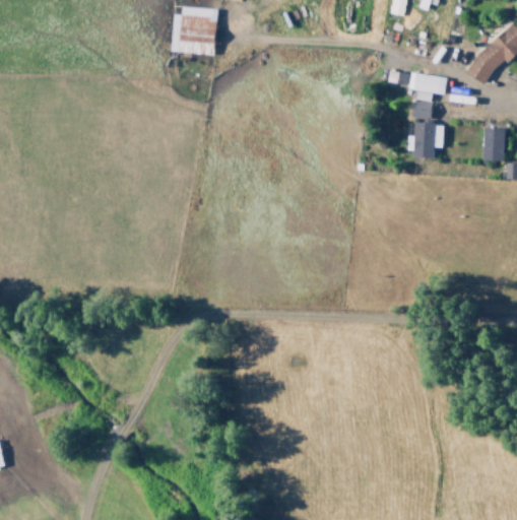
[(406,0),(391,0),(389,12),(403,16),(406,0)]
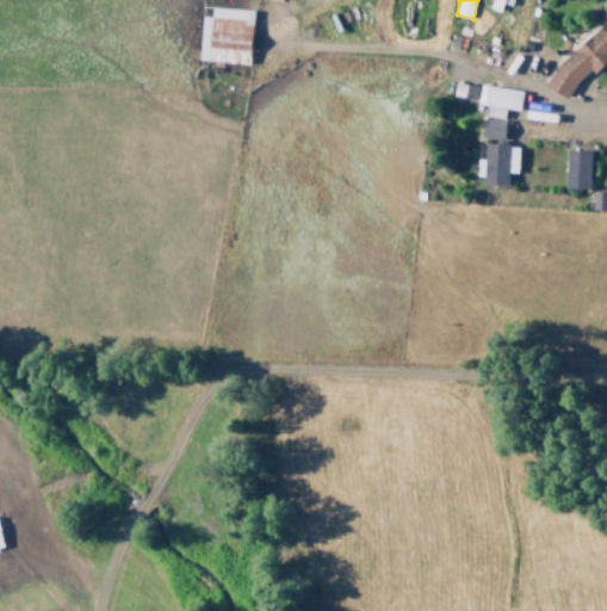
[(252,65),(255,10),(214,8),(212,17),(203,17),(200,62),(252,65)]
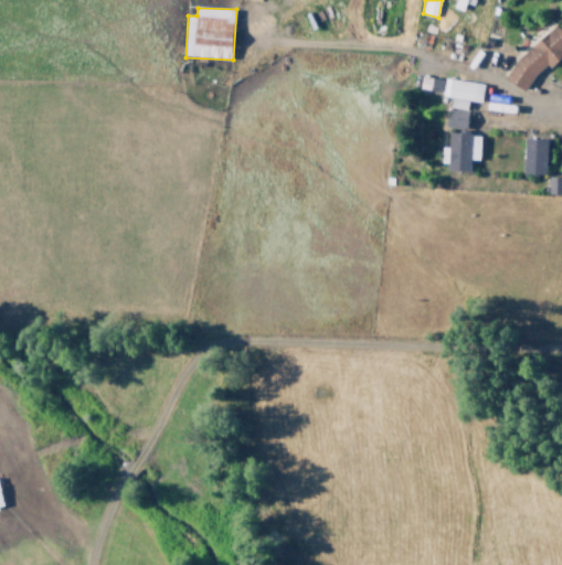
[(506,75),(522,92),(549,65),(552,68),(561,59),(561,29),(558,24),(506,75)]
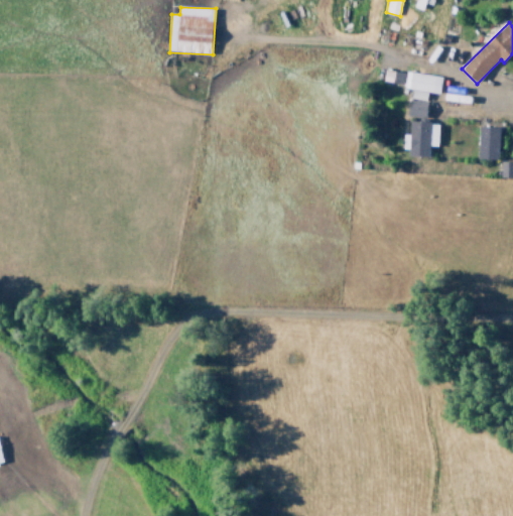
[(406,73),(386,69),(384,82),(404,85),(406,73)]
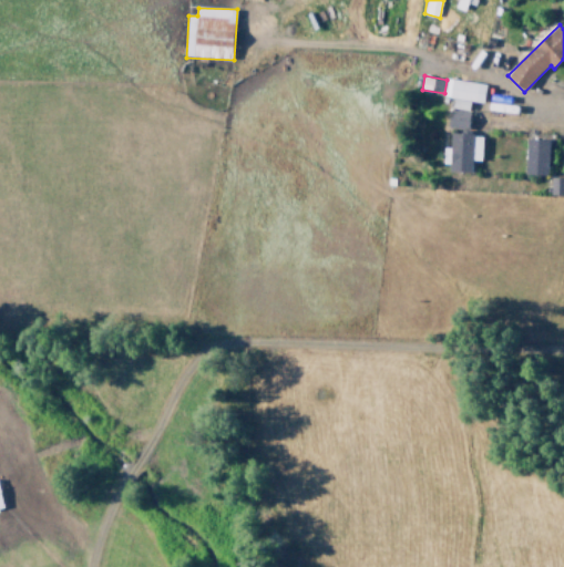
[(488,84),(448,79),(445,98),(454,99),(450,130),(454,130),(451,148),(447,147),(444,163),(452,164),(451,171),(473,174),(474,161),(482,162),(485,135),(469,133),(473,102),(484,103),(488,84)]
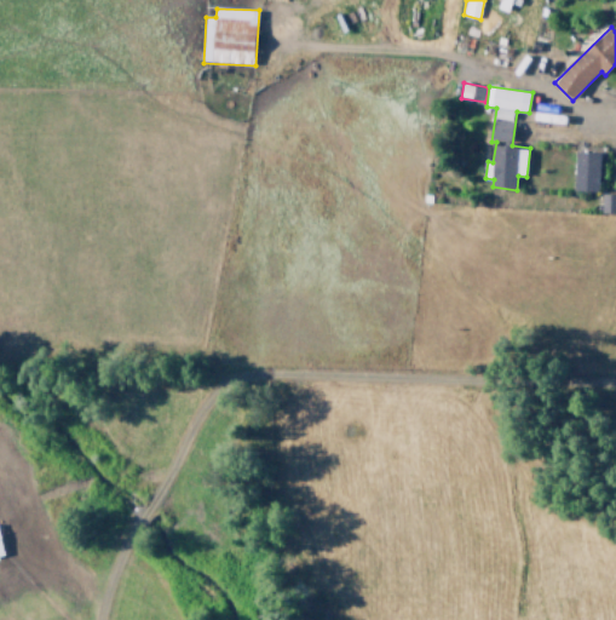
[(576,191),(600,193),(602,153),(577,153),(576,191)]
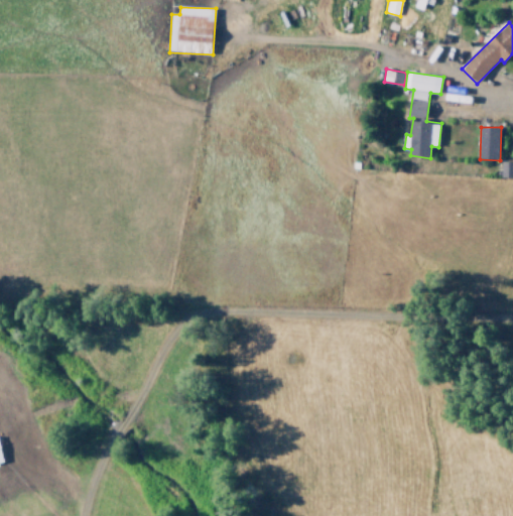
[(512,162),(502,161),(502,178),(512,178),(512,162)]
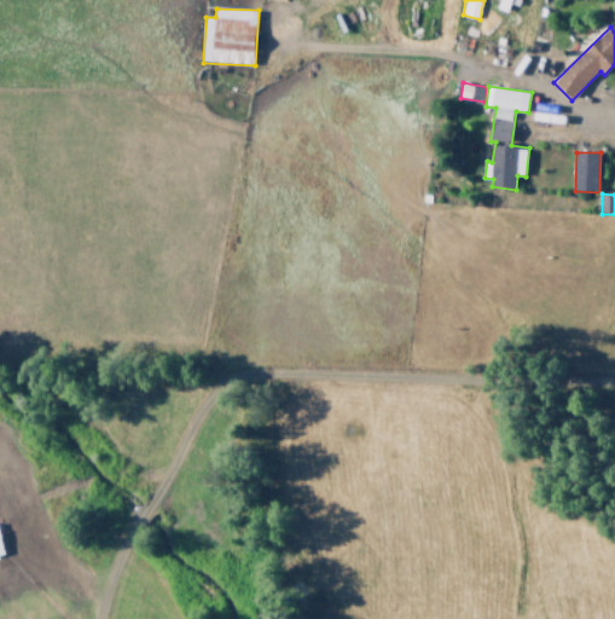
All buildings are outlined.
